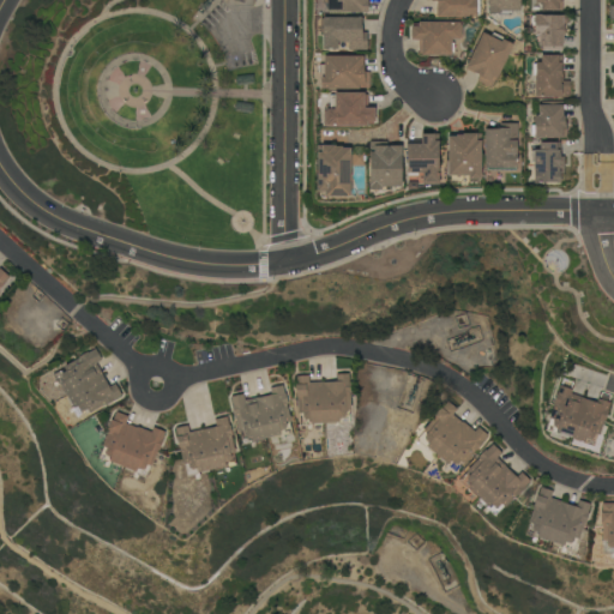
[(205,0),(197,11),(200,13),(211,1),(210,0),(205,0)]
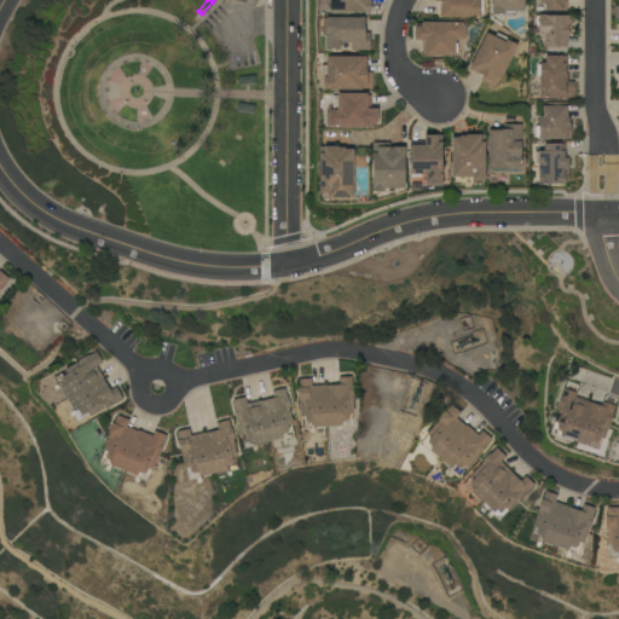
[(330,4),(325,4),(325,0),(370,0),(370,12),(330,12),(330,4)]
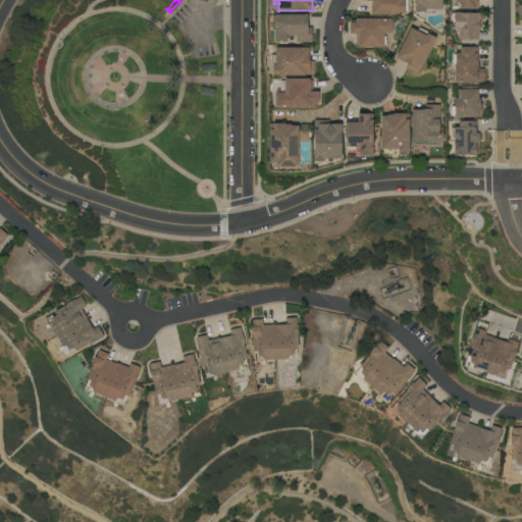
[(407,0),(407,13),(405,13),(405,14),(371,14),(371,5),(371,1),(367,1),(366,0),(407,0)]
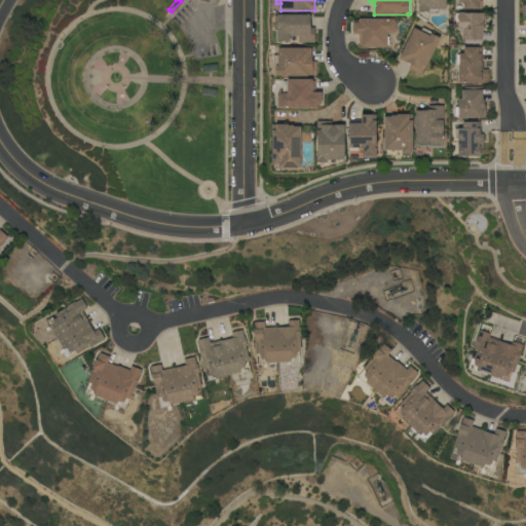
[(418,0),(446,0),(446,9),(439,9),(439,13),(426,13),(426,12),(418,12),(418,0)]
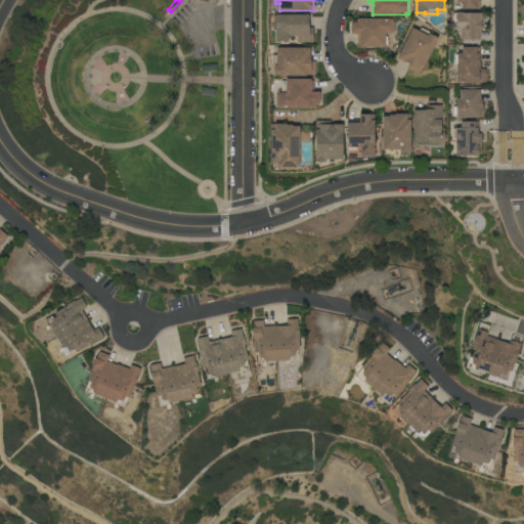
[(456,0),(480,0),(480,9),(462,9),(462,3),(456,3),(456,0)]
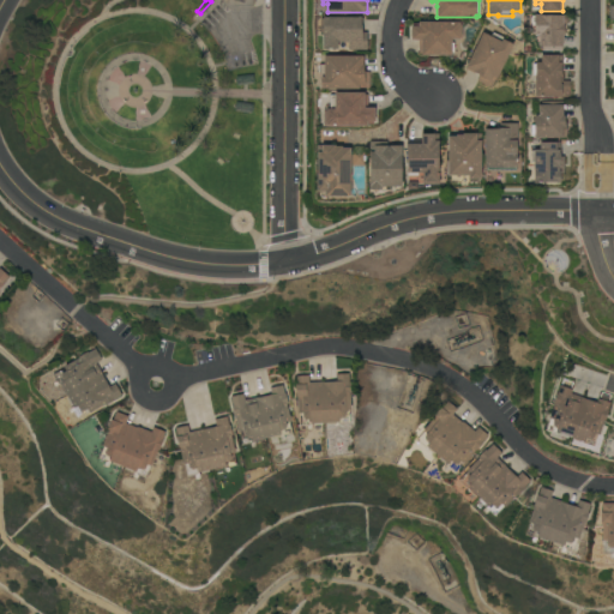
[(542,52),(542,47),(539,47),(539,36),(535,36),(534,26),(531,26),(531,17),(534,17),(534,14),(541,14),(541,16),(546,16),(548,14),(553,14),(554,16),(566,14),(566,25),(565,25),(565,36),(563,36),(563,37),(564,37),(564,44),(564,46),(563,46),(563,52),(542,52)]
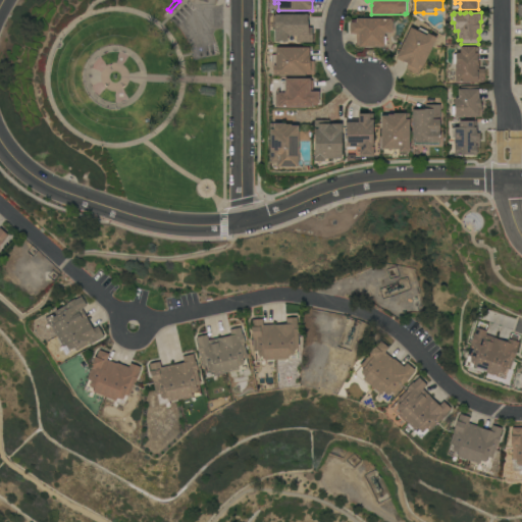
[(307,14),(307,28),(312,28),(312,42),(296,43),(296,36),(286,36),(286,42),(274,42),(274,30),(272,30),(272,16),(274,16),(274,15),(307,14)]
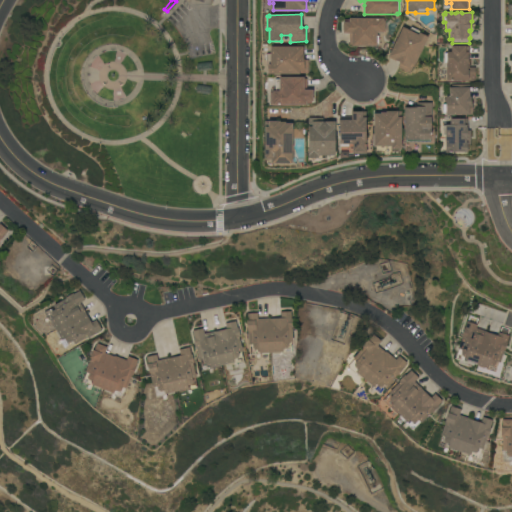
[(386,18),(386,32),(377,32),(377,36),(378,36),(378,44),(376,44),(376,46),(351,46),(351,45),(349,45),(349,33),(343,33),(343,22),(344,22),(344,20),(349,20),(349,18),(386,18)]
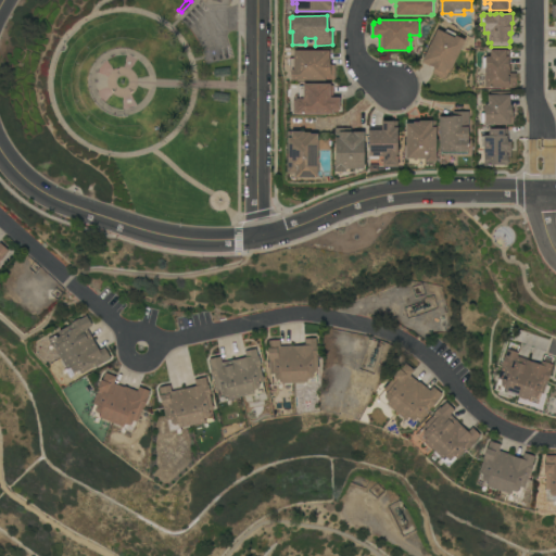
[(438,29),(444,34),(446,29),(457,35),(457,36),(465,40),(451,71),(450,71),(445,79),(432,73),(433,70),(433,67),(430,66),(422,63),(422,62),(421,62),(438,29)]
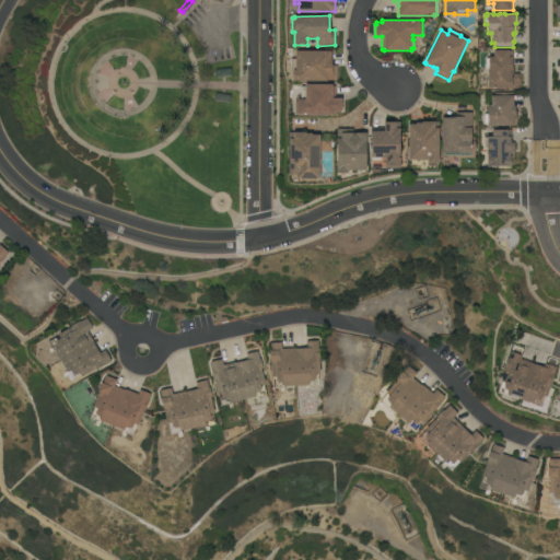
[(488,69),(486,69),(486,59),(488,59),(488,57),(493,57),(493,50),(513,50),(512,74),(520,74),(520,83),(520,88),(512,88),(512,89),(488,89),(488,69)]
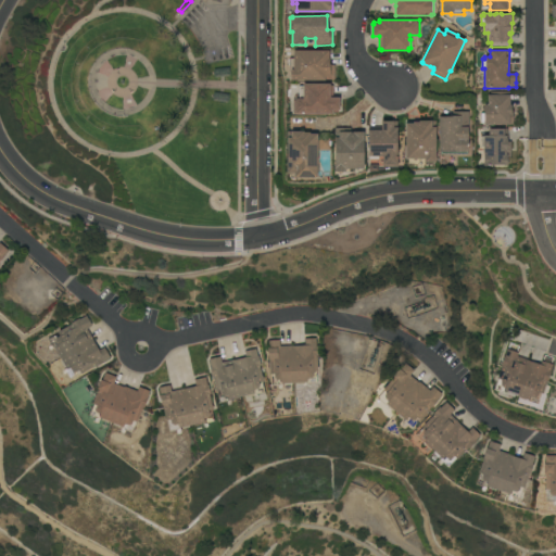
[(330,51),(330,60),(329,60),(329,65),(335,65),(335,79),(325,79),(325,80),(291,80),(291,72),(289,72),(289,59),(293,59),(293,51),(330,51)]
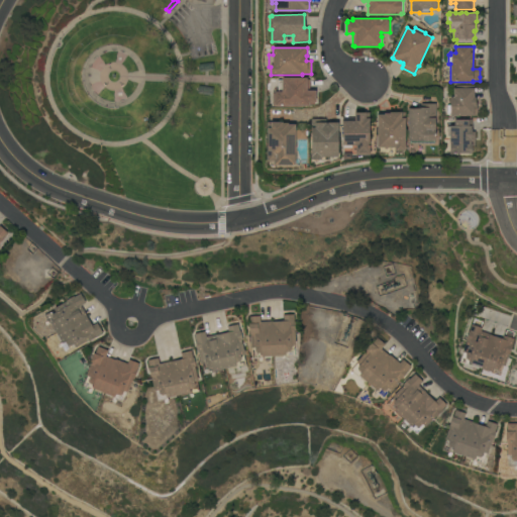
[(273,106),(273,92),(278,92),(278,81),(282,81),(282,78),(307,78),(307,80),(309,80),(309,91),(315,91),(315,94),(316,94),(316,100),(315,100),(315,105),(309,105),(309,106),(273,106)]
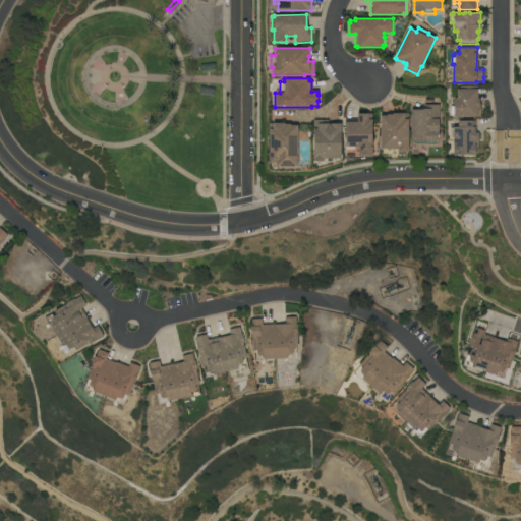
[(477,87),(477,99),(479,99),(479,104),(480,104),(480,117),(469,117),(465,117),(453,117),(453,115),(451,115),(451,107),(453,107),(453,99),(457,99),(457,90),(459,90),(459,87),(477,87)]
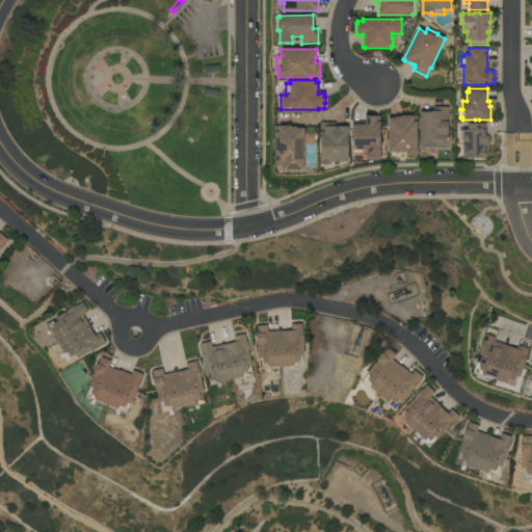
[(420,112),(421,112),(421,111),(434,111),(434,107),(449,107),(449,122),(448,122),(448,145),(435,145),(435,148),(421,148),(421,145),(420,145),(420,112)]
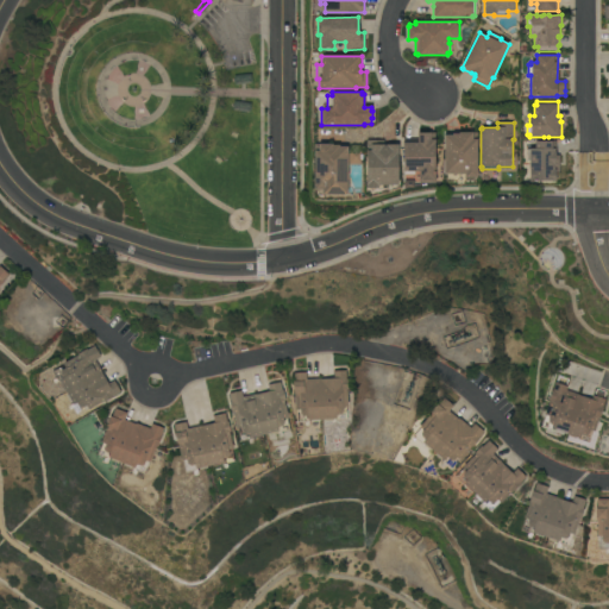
[(444,136),(446,136),(446,135),(459,135),(459,132),(477,132),(477,179),(465,179),(465,175),(444,175),(444,136)]
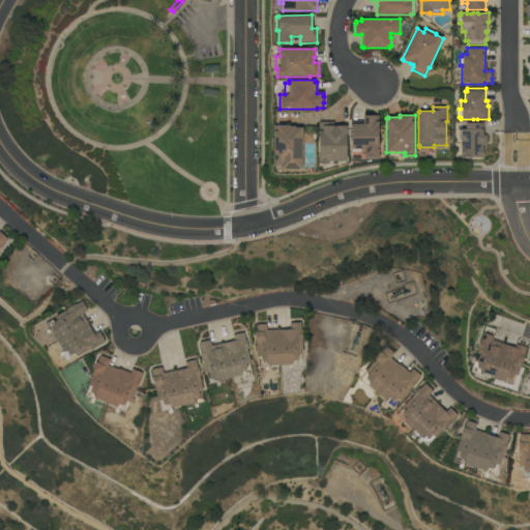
[(351,121),(363,121),(363,116),(378,116),(379,154),(379,159),(364,159),(364,149),(360,149),(360,152),(352,152),(352,149),(351,149),(351,121)]
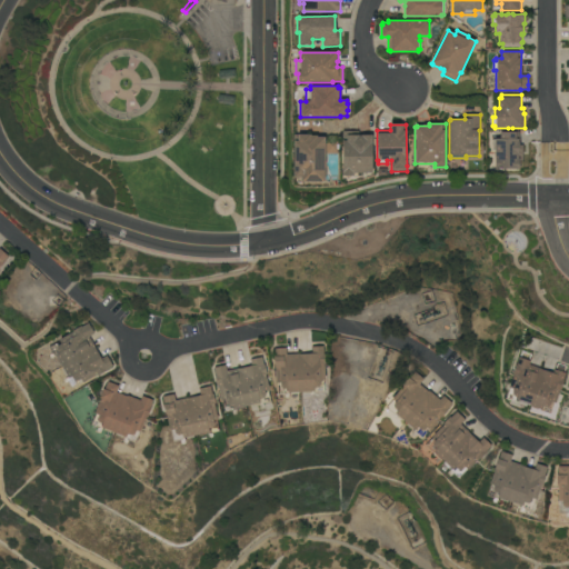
[(365,173),(365,177),(351,177),(351,176),(342,176),(342,131),(359,131),(359,136),(361,136),(361,135),(372,136),(372,173),(365,173)]
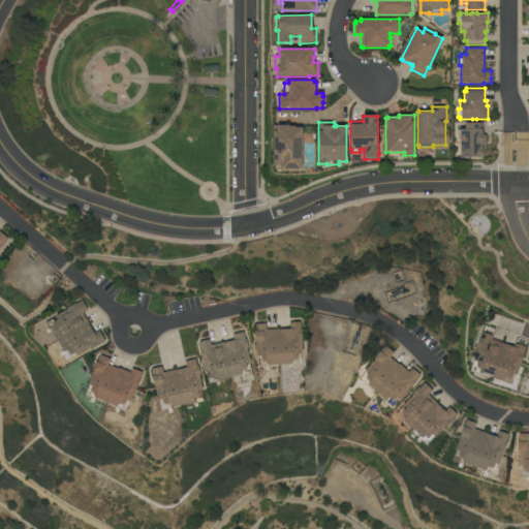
[(477,123),(477,122),(483,122),(483,135),(486,135),(486,150),(483,150),(483,158),(479,158),(479,157),(464,157),(464,158),(460,158),(460,139),(458,139),(458,130),(460,130),(460,129),(465,129),(465,123),(477,123)]
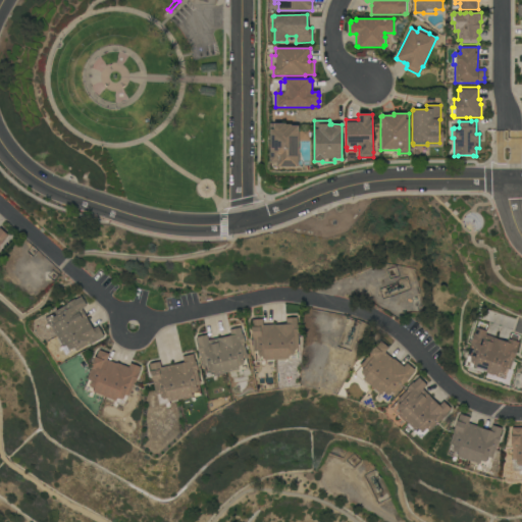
[(269,123),(284,123),(284,124),(297,124),(297,125),(298,125),(298,159),(290,159),(290,163),(269,163),(269,123)]
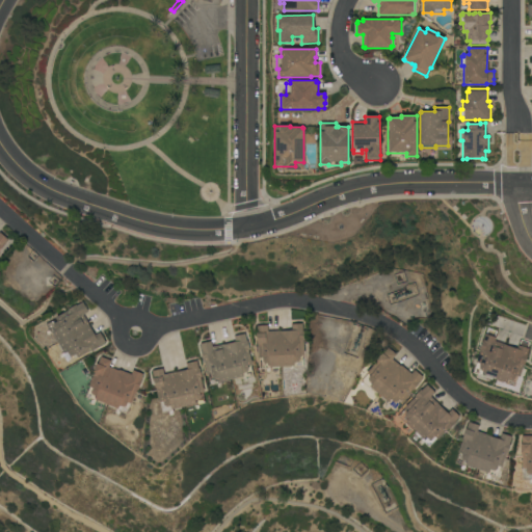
[(304,144),(306,131),(317,132),(317,144),(304,144)]
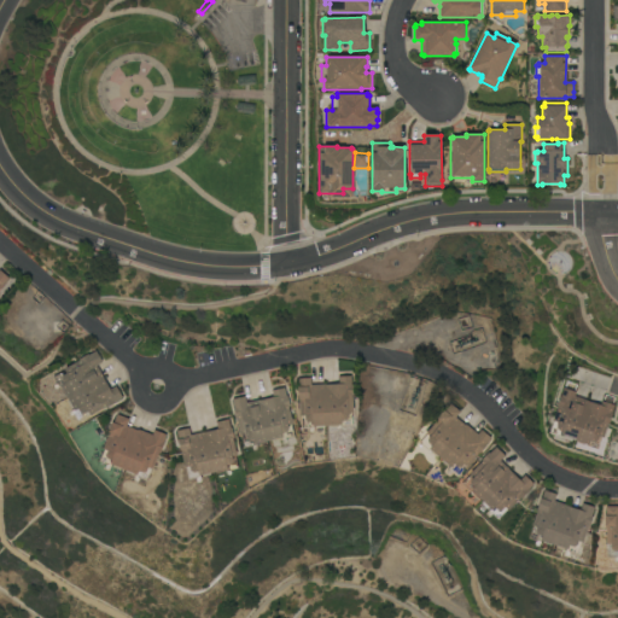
[(122,397),(115,402),(116,403),(106,409),(105,407),(89,417),(89,415),(79,421),(73,410),(74,410),(73,408),(71,409),(66,402),(69,401),(65,396),(64,396),(60,390),(62,389),(60,388),(58,389),(57,386),(58,385),(53,377),(80,361),(79,360),(88,355),(88,356),(95,351),(103,362),(97,366),(110,390),(116,386),(122,397)]
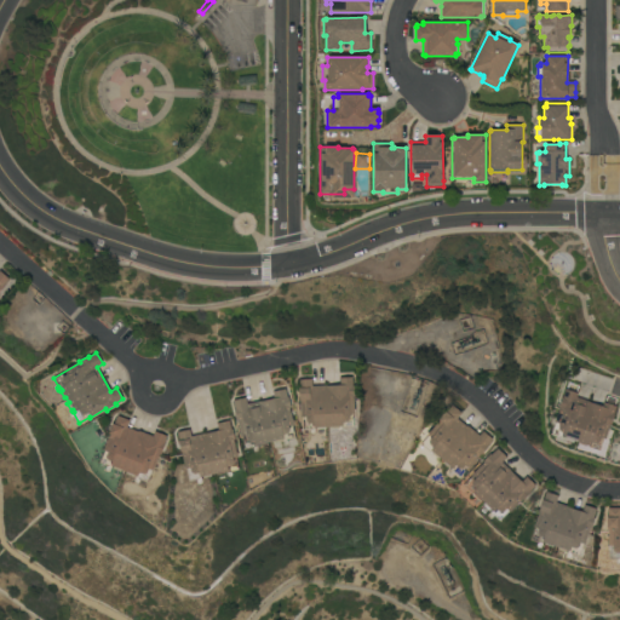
[(311,379),(313,386),(340,385),(339,378),(352,378),(352,386),(354,386),(354,397),(355,415),(352,415),(354,428),(339,428),(339,429),(331,429),(331,428),(325,428),(325,430),(303,431),(302,418),(300,418),(300,400),(299,401),(298,389),(299,389),(299,380),(311,379)]
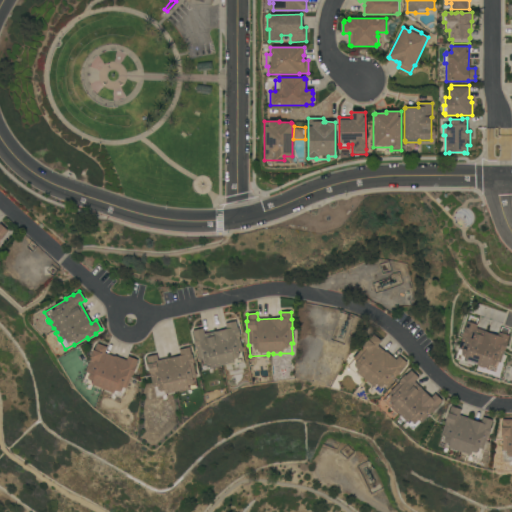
[(203,329),(204,334),(211,332),(211,333),(226,329),(225,324),(235,321),(237,328),(238,328),(240,337),(239,337),(242,351),(241,352),(243,361),(231,364),(231,365),(225,366),(225,364),(220,366),(221,367),(202,371),(200,361),(199,361),(196,347),(195,347),(193,338),(194,338),(192,331),(203,329)]
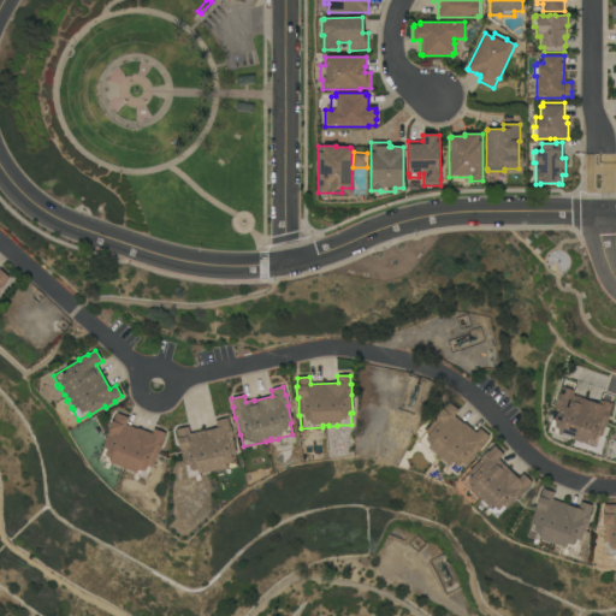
[(552,420),(550,420),(561,388),(574,391),(573,395),(586,400),(585,401),(598,404),(599,401),(612,404),(609,413),(610,413),(606,424),(605,422),(602,437),(599,436),(596,448),(581,443),(581,445),(574,443),(574,440),(569,438),(569,439),(548,432),(552,420)]
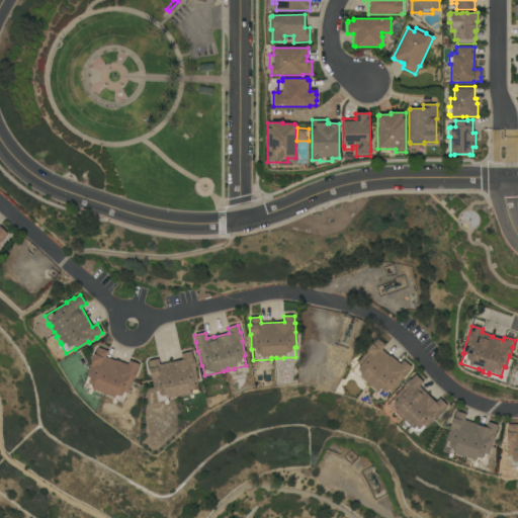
[(390,356),(391,356),(401,364),(403,360),(412,367),(407,373),(408,373),(402,380),(402,379),(392,392),(391,391),(384,399),(351,371),(358,363),(357,363),(366,352),(365,351),(371,344),(372,345),(377,338),(385,345),(381,350),(390,356)]
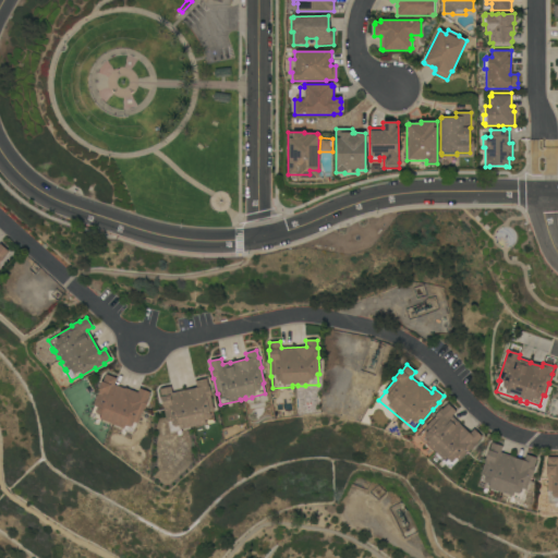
[(137,393),(140,388),(150,392),(147,400),(148,401),(145,410),(144,409),(137,424),(136,424),(132,435),(89,416),(94,407),(93,405),(99,391),(98,390),(101,381),(102,383),(106,374),(117,379),(114,385),(124,389),(124,388),(137,393)]
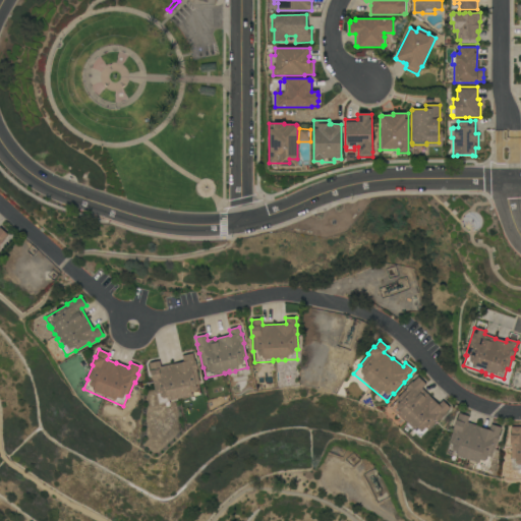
[(159,361),(161,366),(171,364),(171,365),(183,362),(182,356),(192,354),(194,361),(195,361),(197,369),(196,369),(199,385),(198,385),(200,395),(187,398),(182,399),(182,398),(177,399),(177,401),(159,405),(157,394),(156,394),(153,381),(152,381),(150,371),(151,370),(149,363),(159,361)]
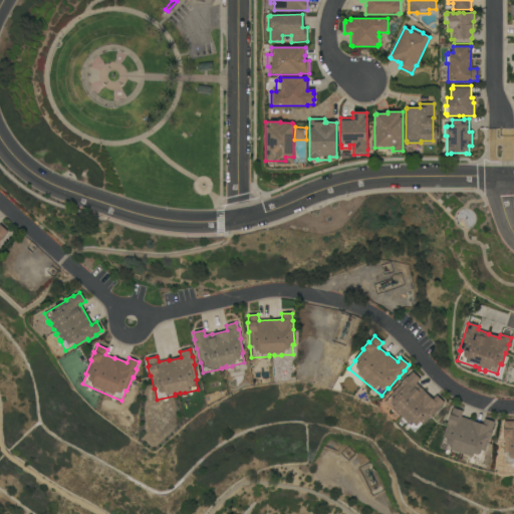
[(423,390),(423,391),(433,400),(436,396),(444,403),(439,409),(440,409),(434,416),(433,415),(423,425),(422,424),(415,432),(383,403),(392,395),(391,395),(401,383),(400,383),(407,376),(407,377),(412,372),(420,379),(416,383),(423,390)]
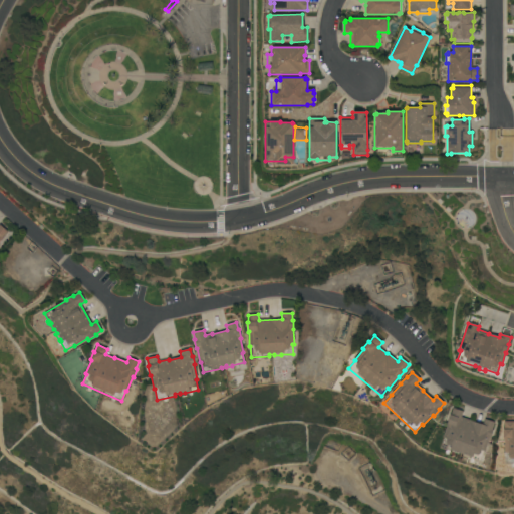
[(472,421),(472,422),(482,425),(485,419),(494,423),(492,430),(493,430),(490,439),(489,438),(484,452),(483,451),(480,462),(441,448),(444,438),(442,438),(453,408),(463,412),(461,417),(472,421)]
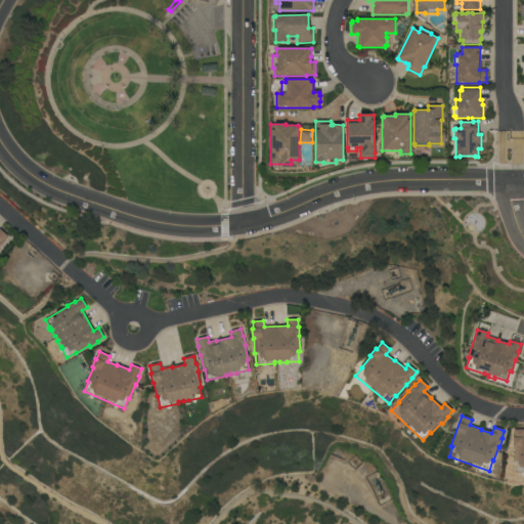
[(523,472),(515,472),(515,462),(514,462),(514,446),(513,446),(513,437),(514,437),(514,430),(523,430),(523,472)]
